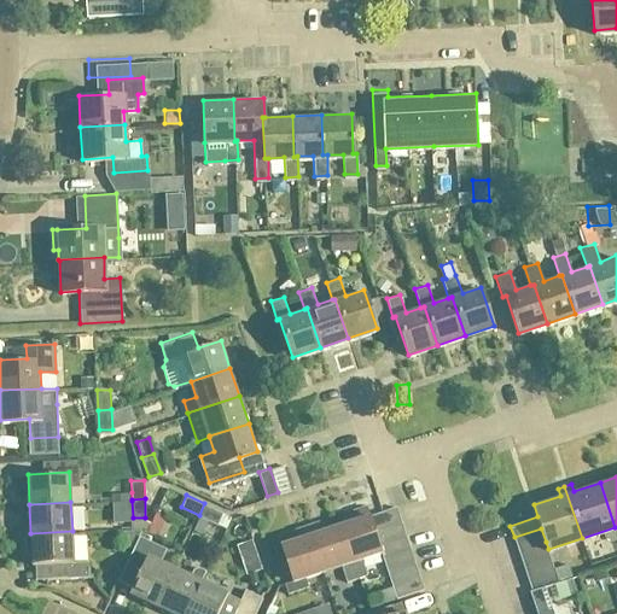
[(204,503),(199,515),(195,525),(203,528),(208,519),(216,524),(222,512),(204,503)]
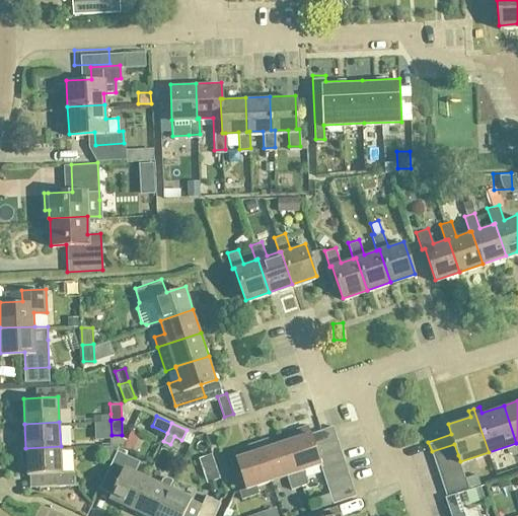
[(313,444),(309,432),(307,424),(296,428),(299,436),(285,440),(299,485),(307,483),(303,468),(319,462),(317,455),(313,444)]
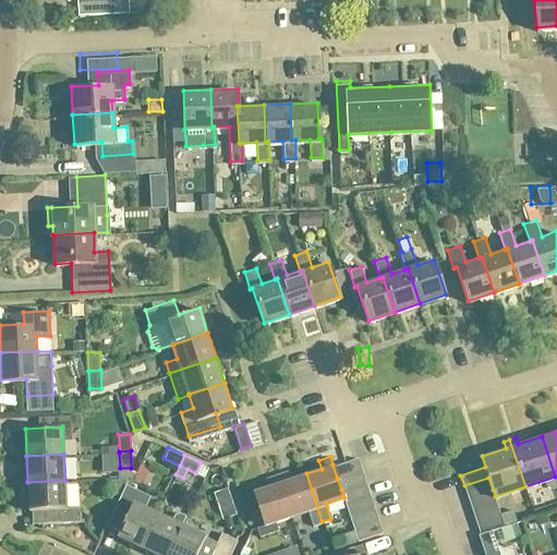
[(337,478),(362,469),(358,456),(333,465),(337,478)]
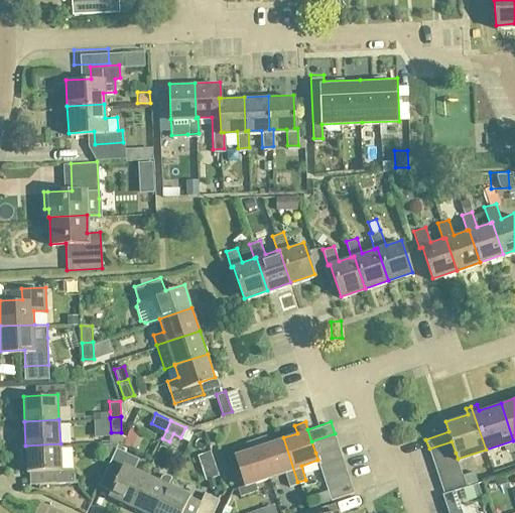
[(339,444),(335,433),(311,441),(315,453),(339,444)]
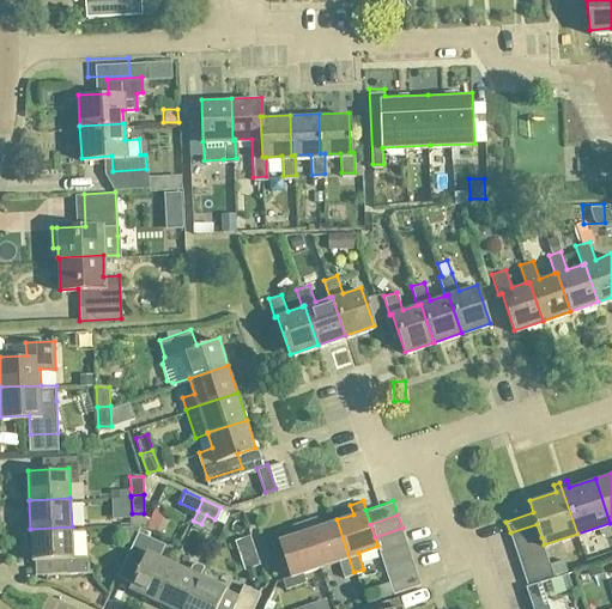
[(353,572),(337,519),(319,525),(316,516),(304,519),(319,566),(338,559),(344,576),(353,572)]
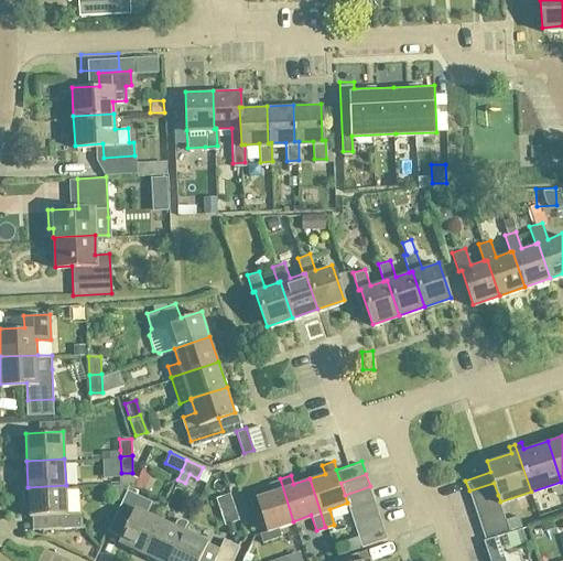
[(293,521),(280,478),(269,483),(272,492),(256,497),(267,529),(259,531),(262,541),(281,535),(278,526),(293,521)]
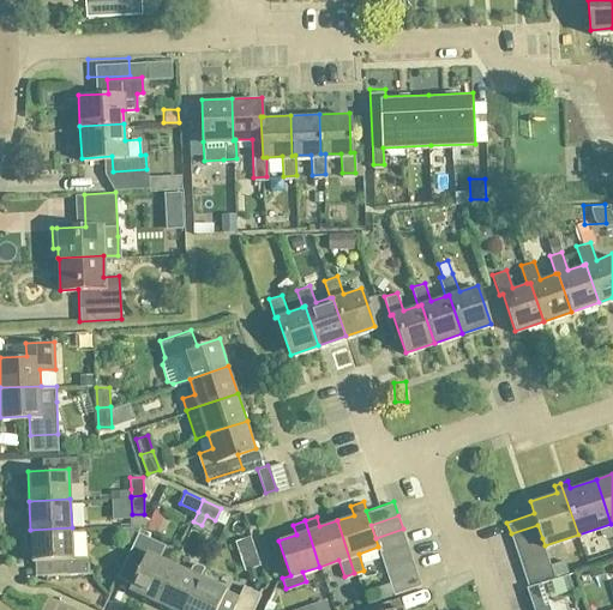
[(140,524),(128,524),(128,525),(121,526),(122,535),(136,533),(139,525),(140,524)]
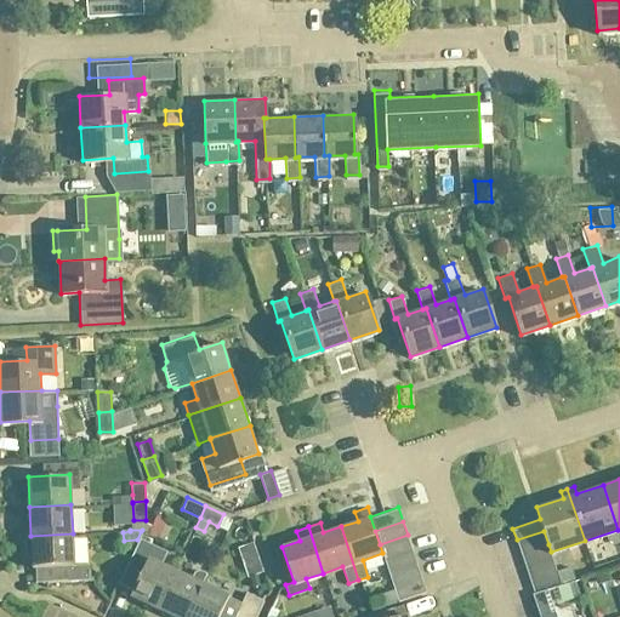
[(544,531),(517,540),(521,553),(549,544),(544,531)]
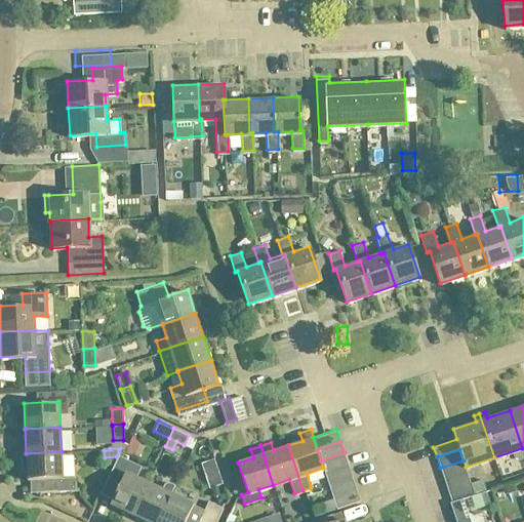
[(38,478),(38,490),(75,488),(74,476),(63,477),(62,451),(26,453),(22,453),(23,469),(27,469),(28,479),(38,478)]
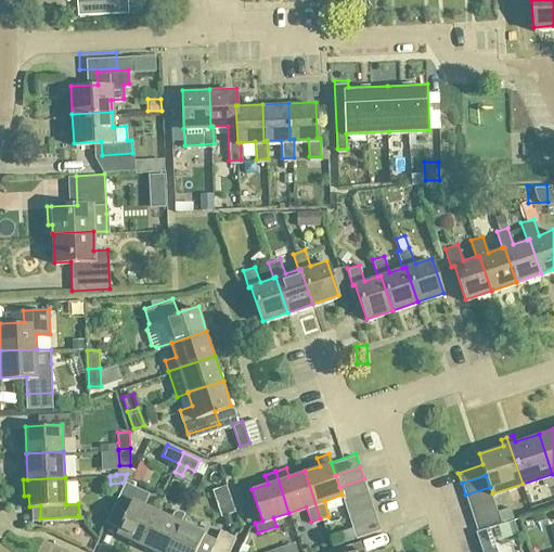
[(368,490),(364,478),(339,487),(342,495),(343,499),(368,490)]
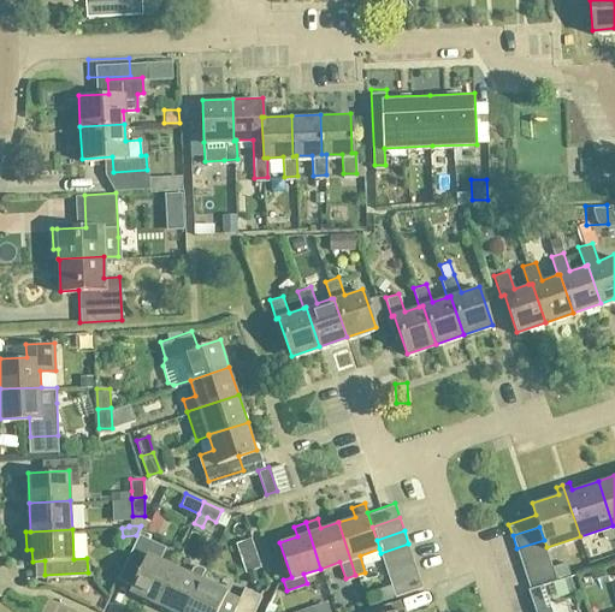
[(173,565),(159,559),(165,546),(139,533),(117,577),(131,584),(129,590),(155,604),(173,565)]
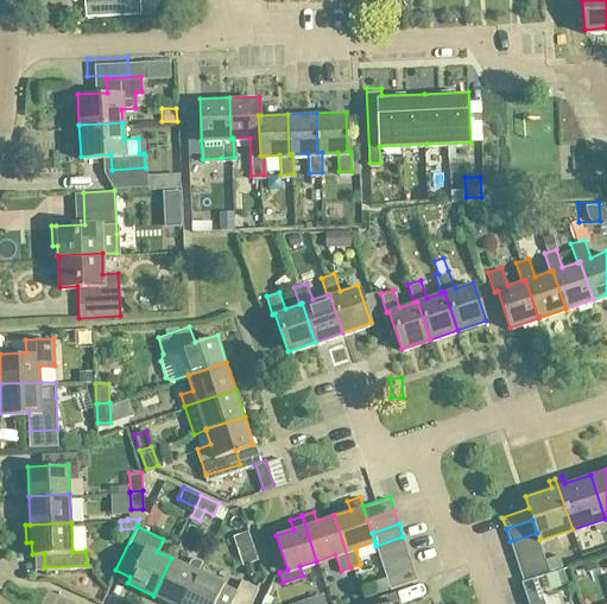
[(539,540),(537,533),(510,541),(513,553),(541,545),(539,540)]
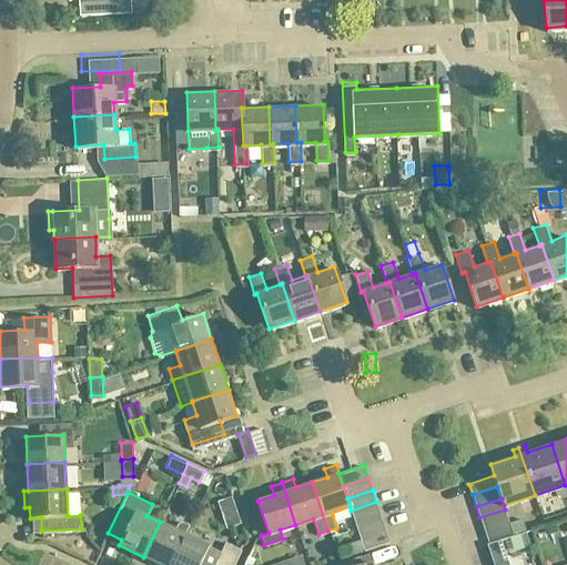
[(381,515),(376,502),(351,511),(355,523),(381,515)]
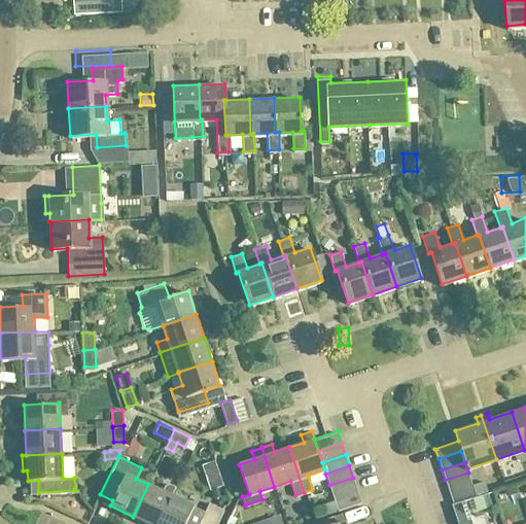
[(472,484),(468,473),(445,480),(449,491),(472,484)]
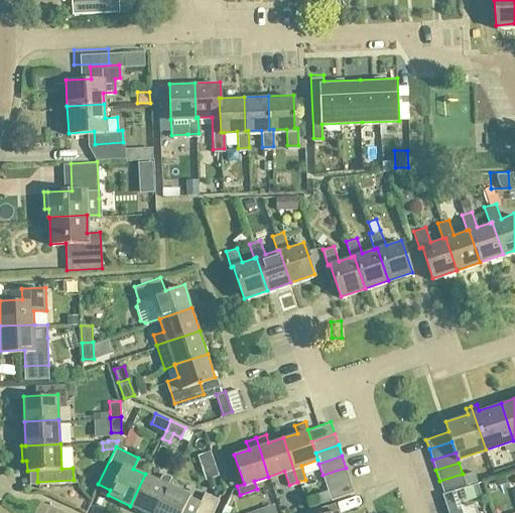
[(346,468),(323,475),(327,487),(350,479),(346,468)]
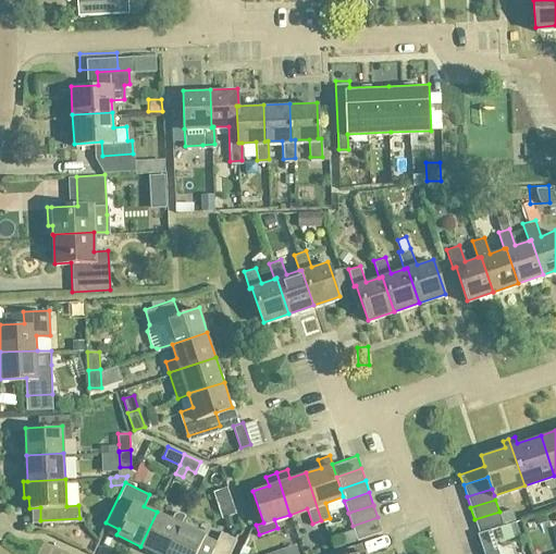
[(157,512),(140,546),(157,553),(165,553),(181,524),(185,514),(178,511),(173,513),(171,519),(157,512)]
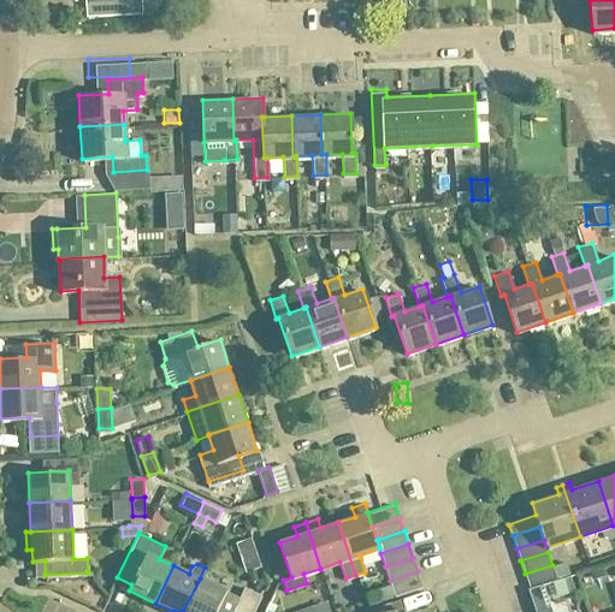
[(556,577),(553,565),(525,574),(528,587),(543,582),(556,578),(556,577)]
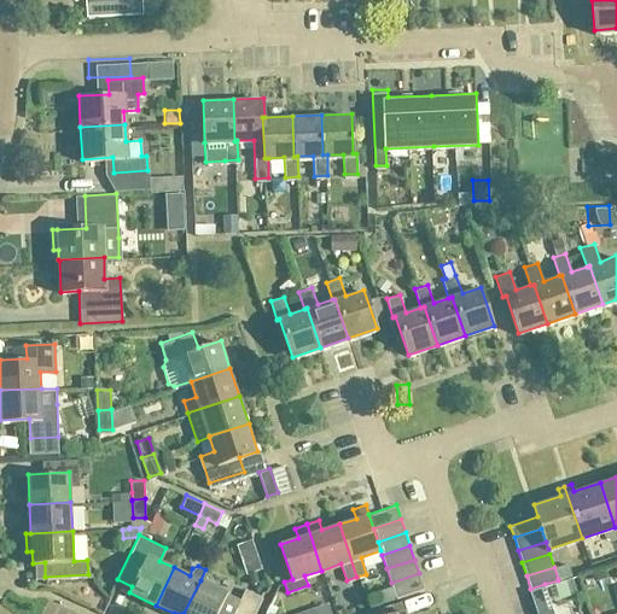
[(419,573),(391,583),(396,596),(423,588),(419,573)]
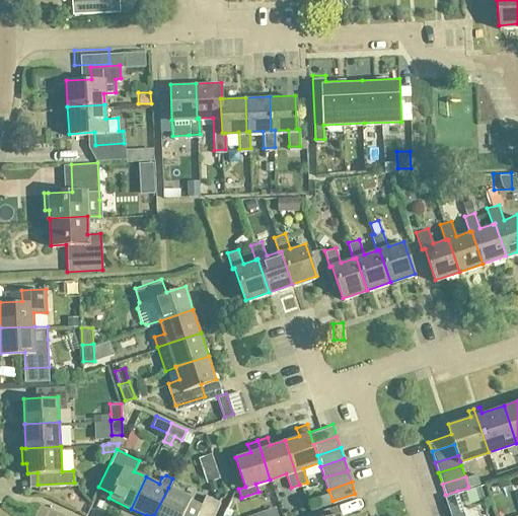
[(191,498),(168,488),(154,515),(212,515),(220,501),(206,494),(200,506),(190,501),(191,498)]
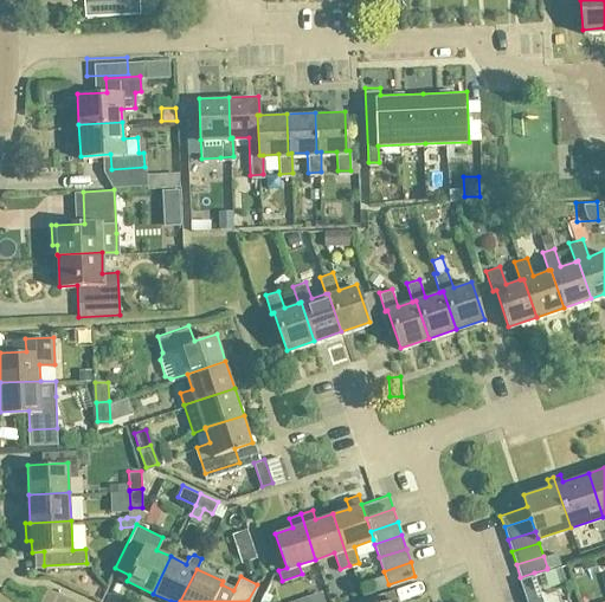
[(535,577),(534,573),(520,577),(527,601),(542,601),(539,588),(535,577)]
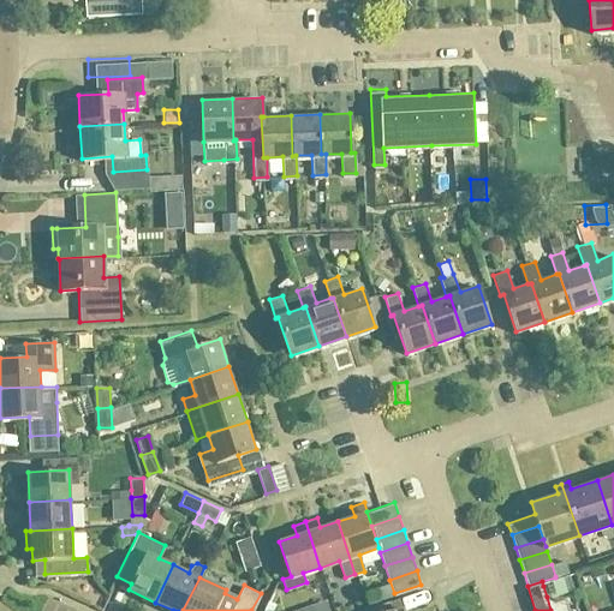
[(267,600),(263,610),(264,610),(266,610),(268,609),(272,610),(274,603),(267,600)]
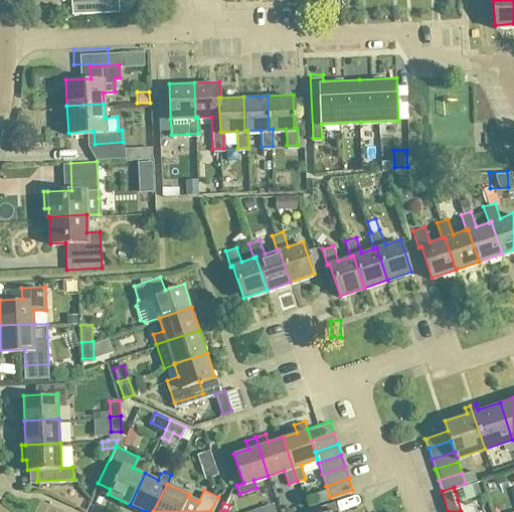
[(329,511),(327,511),(324,503),(298,511),(336,511),(336,510),(329,511)]
